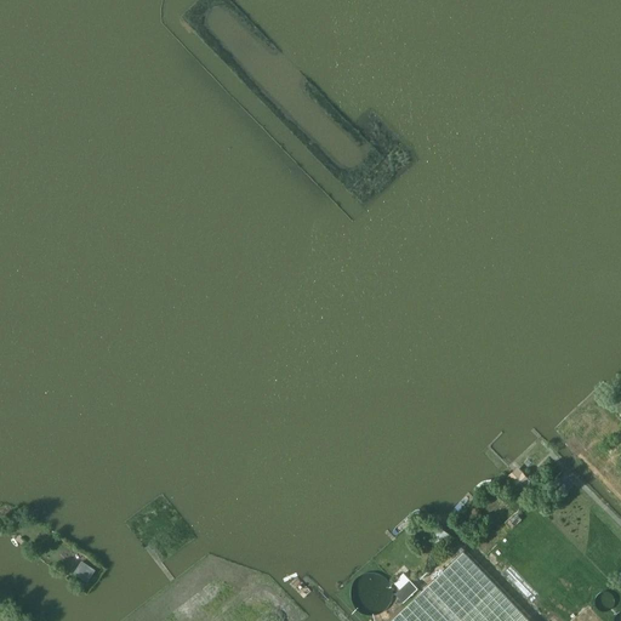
[(590,403),(582,409),(597,423),(594,425),(598,428),(607,420),(590,403)]
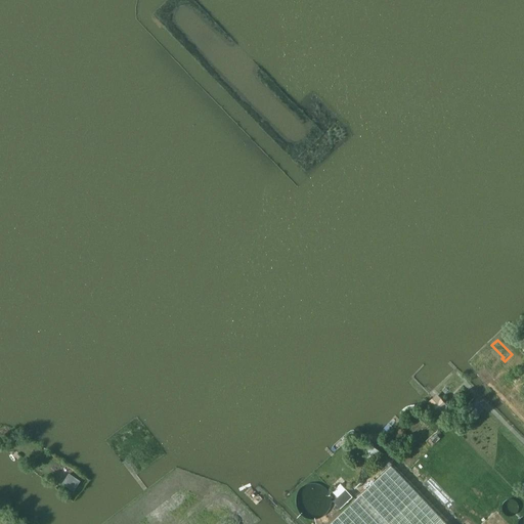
[(437,393),(428,402),(437,411),(446,403),(437,393)]
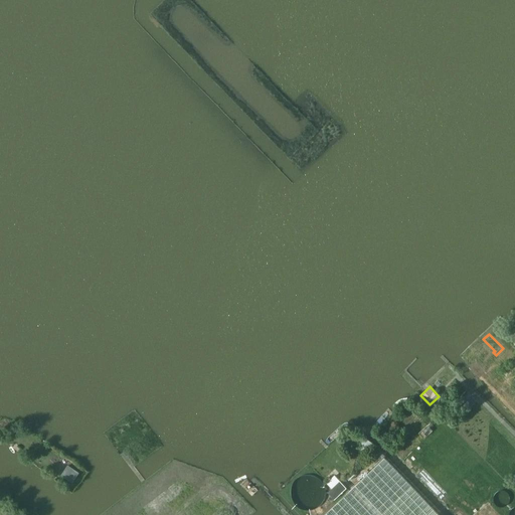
[(440,514),(384,458),(324,514),(440,514)]
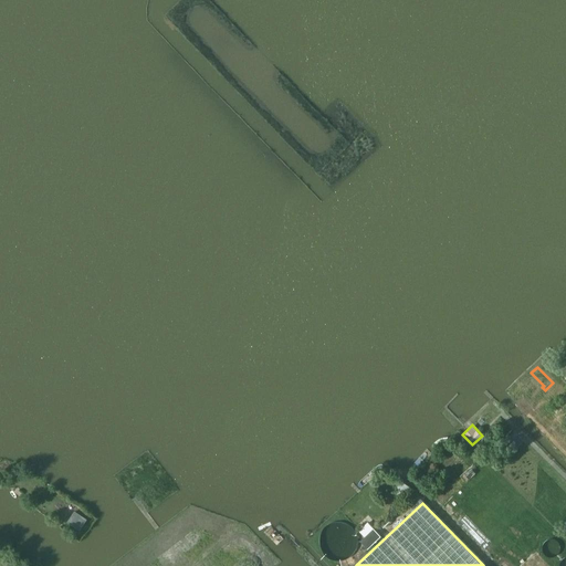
[(85,519),(74,511),(69,521),(80,527),(85,519)]
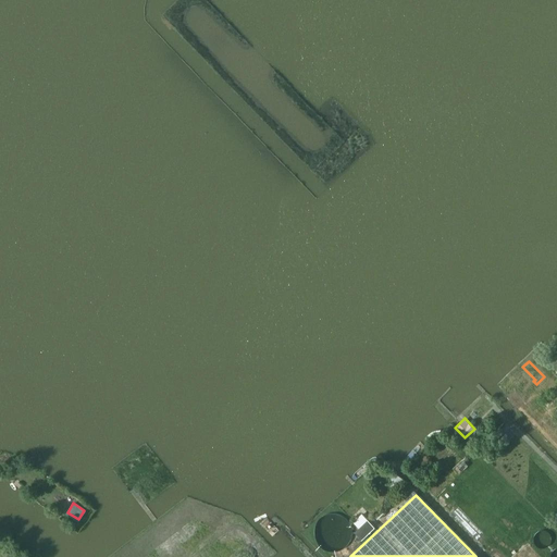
[(361,540),(367,534),(374,527),(367,520),(354,533),(361,540)]
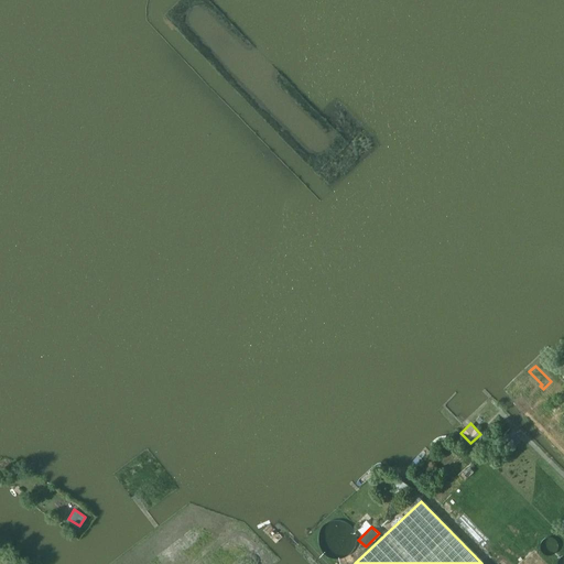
All buildings are outlined.
